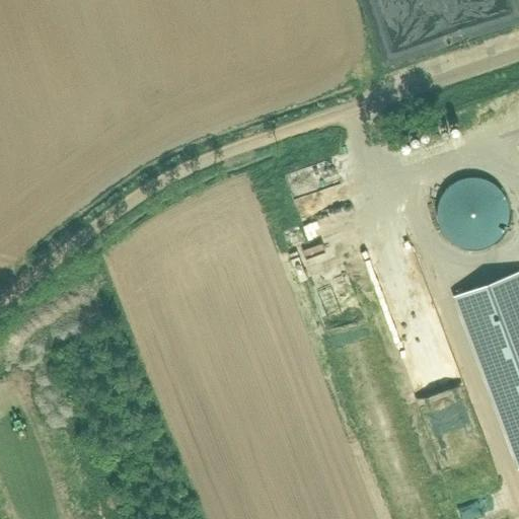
[(315,167),(300,171),(305,187),(320,182),(315,167)]
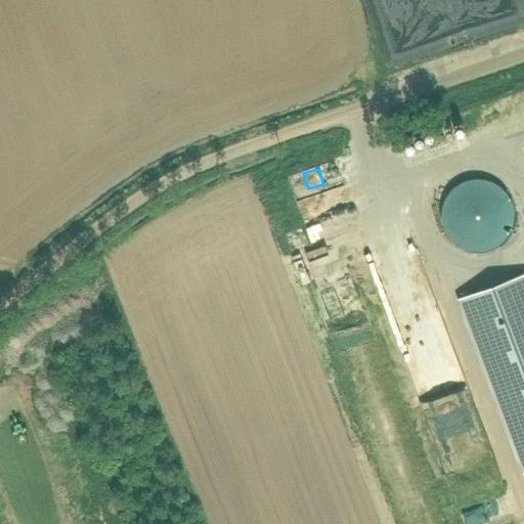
[(471,177),(461,179),(451,185),(447,189),(442,197),(440,203),(438,211),(438,217),(439,225),(441,231),(445,237),(450,244),(456,248),(463,251),(470,253),(478,253),(484,253),(490,251),(495,248),(500,245),(506,239),(509,234),(513,227),(514,221),(515,213),(514,205),(510,195),(503,187),(496,182),(489,178),(480,176),(471,177)]
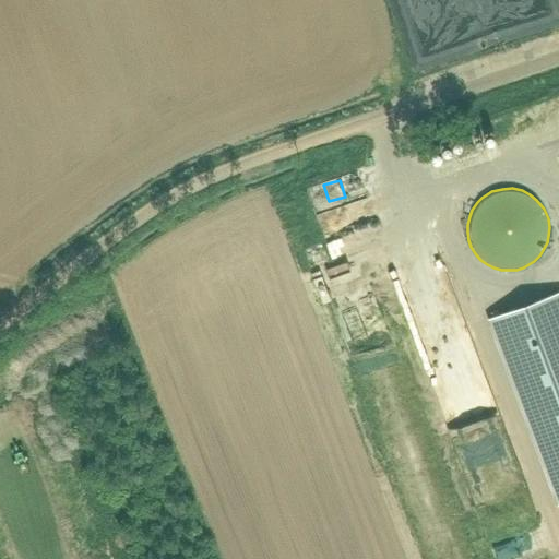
[(328,230),(378,216),(372,199),(322,213),(328,230)]
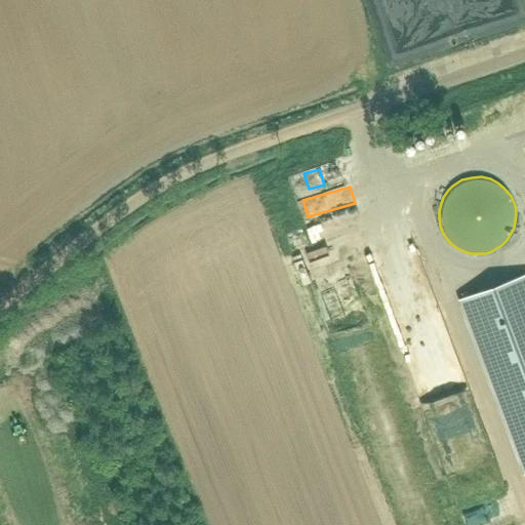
[(524,472),(524,274),(459,298),(524,473),(524,472)]
